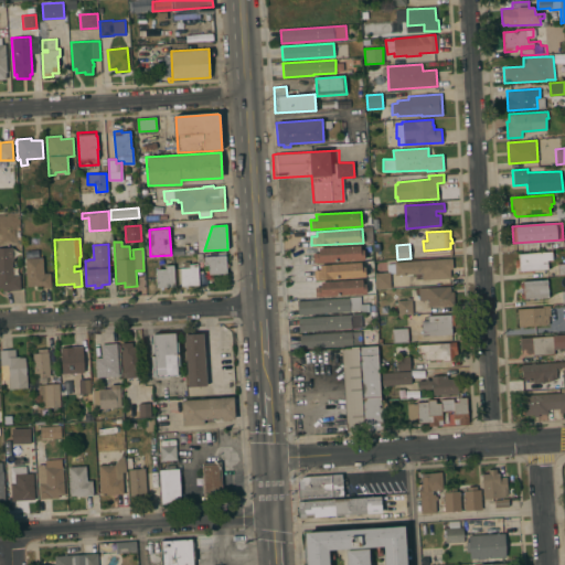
[(313,263),(312,253),(319,253),(318,248),(363,245),(364,259),(313,263)]
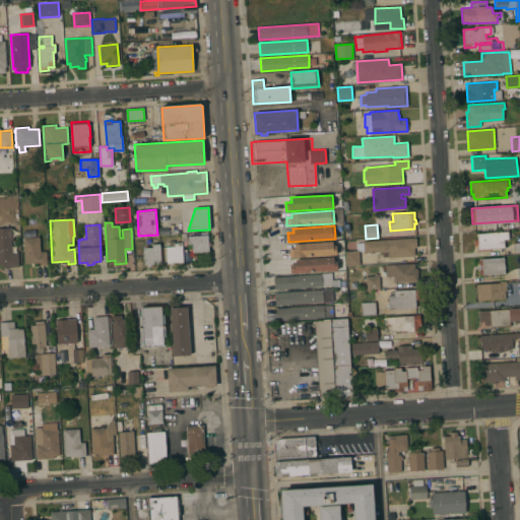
[(0,228),(11,226),(12,240),(11,240),(12,254),(18,253),(19,266),(12,267),(12,264),(0,264),(0,228)]
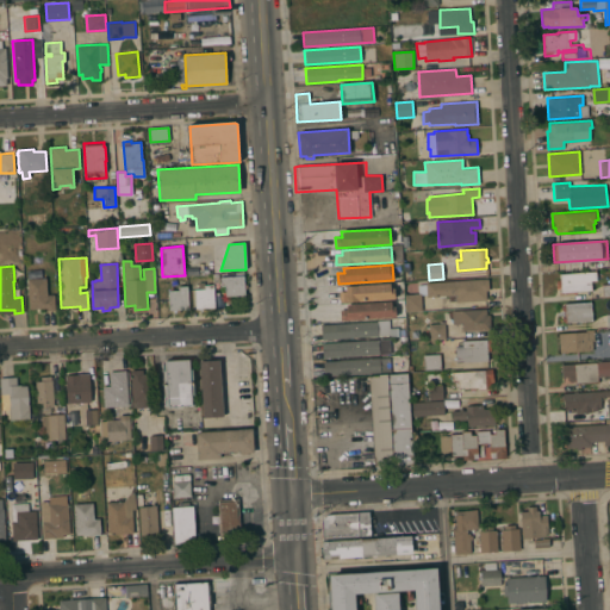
[(596,271),(597,280),(591,281),(591,291),(561,292),(560,287),(556,287),(555,280),(560,280),(559,274),(596,271)]
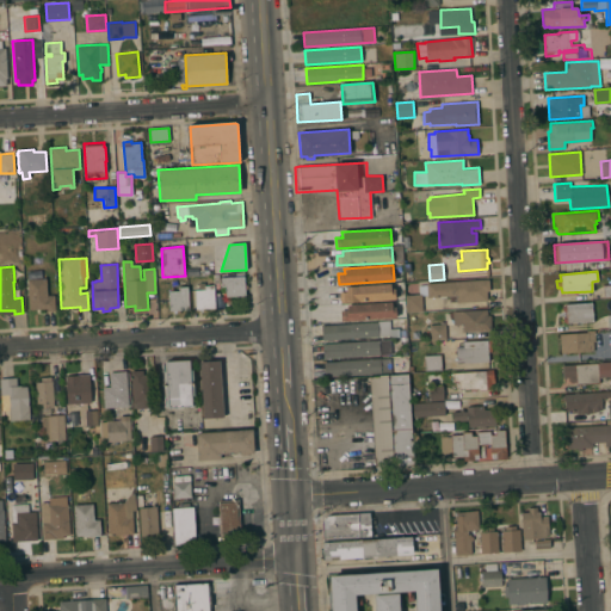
[(244,276),(245,285),(247,285),(248,289),(245,289),(246,295),(227,297),(226,287),(221,287),(221,278),(244,276)]
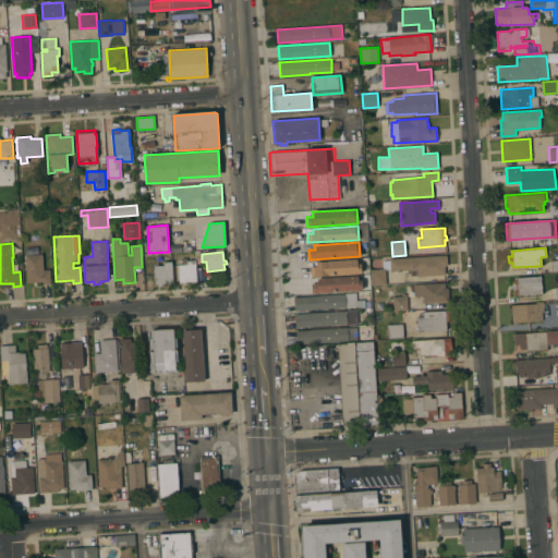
[(24,255),(41,254),(44,270),(49,269),(50,283),(44,284),(43,281),(26,282),(24,255)]
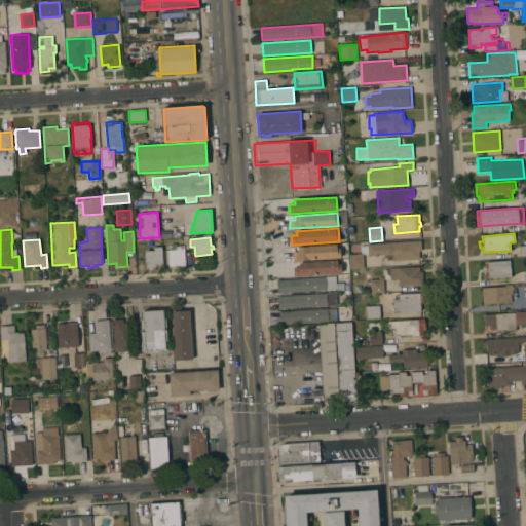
[(421,240),(421,251),(419,251),(419,259),(393,261),(393,259),(387,260),(386,255),(368,256),(368,255),(363,255),(364,268),(350,268),(350,254),(361,253),(361,246),(367,246),(367,243),(421,240)]
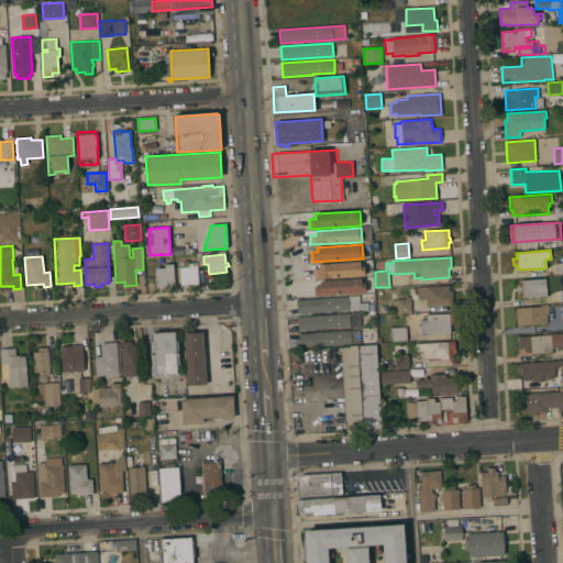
[(198,284),(180,285),(179,267),(184,267),(184,261),(188,261),(189,264),(197,263),(198,284)]
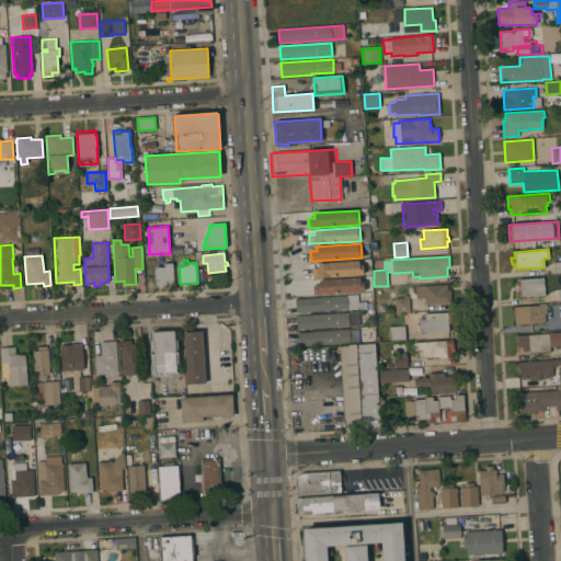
[(312,277),(311,268),(317,267),(317,263),(362,261),(363,275),(312,277)]
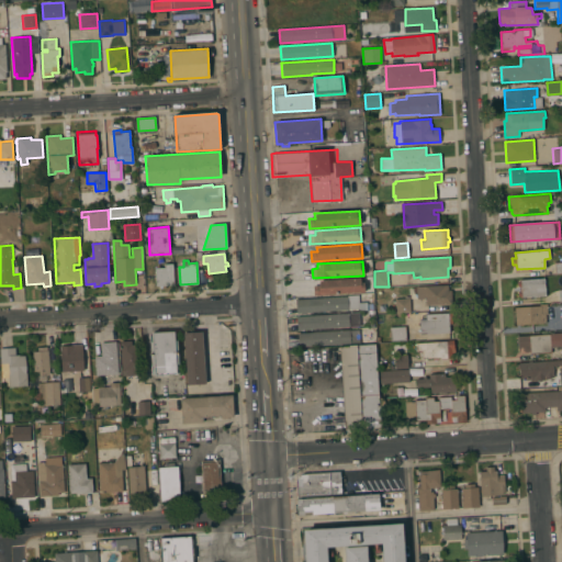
[(173,284),(166,285),(166,288),(163,288),(163,285),(156,285),(155,269),(165,268),(165,265),(172,263),(173,284)]
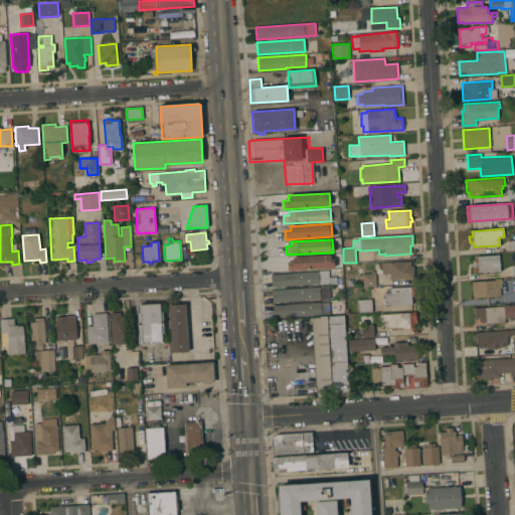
[(333,254),(334,268),(288,271),(287,262),(293,262),(292,258),(333,254)]
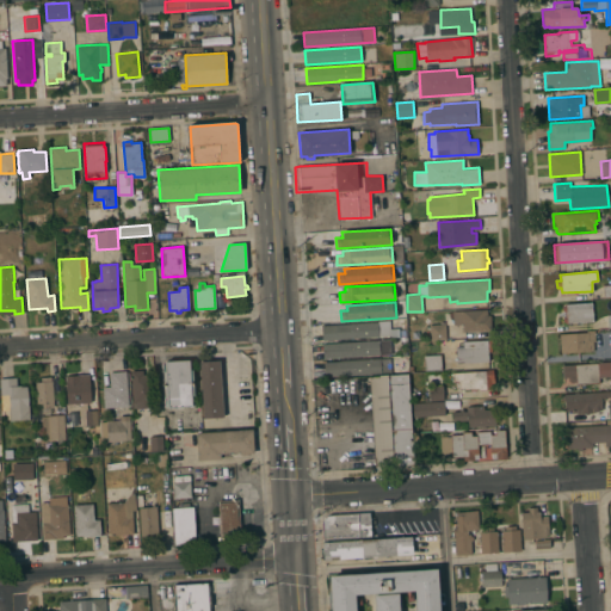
[(592,302),(593,321),(567,323),(563,321),(563,318),(565,316),(565,313),(562,310),(562,307),(566,304),(592,302)]
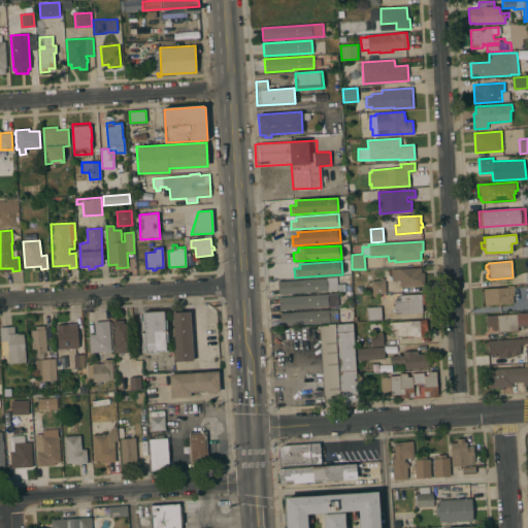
[(421,267),(421,272),(424,272),(425,285),(400,287),(400,281),(392,281),(391,269),(421,267)]
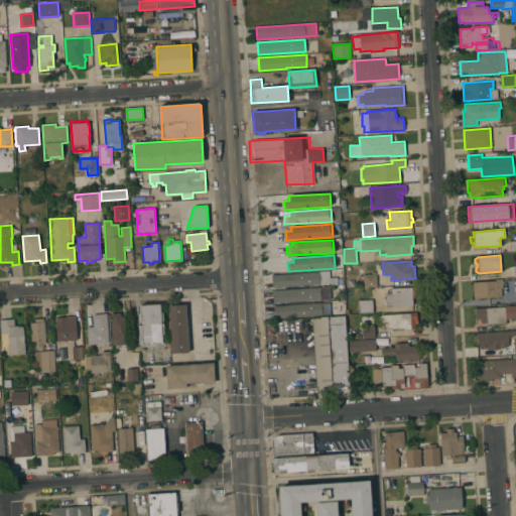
[(337,277),(338,284),(331,285),(330,283),(272,287),(271,275),(330,271),(330,277),(337,277)]
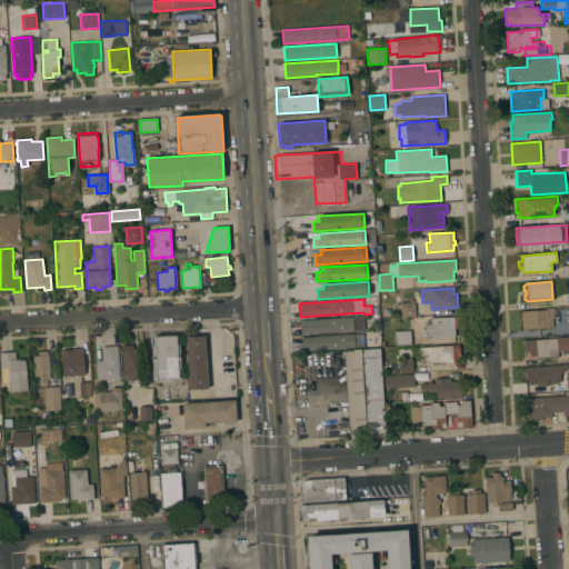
[(415,301),(416,316),(400,317),(400,302),(415,301)]
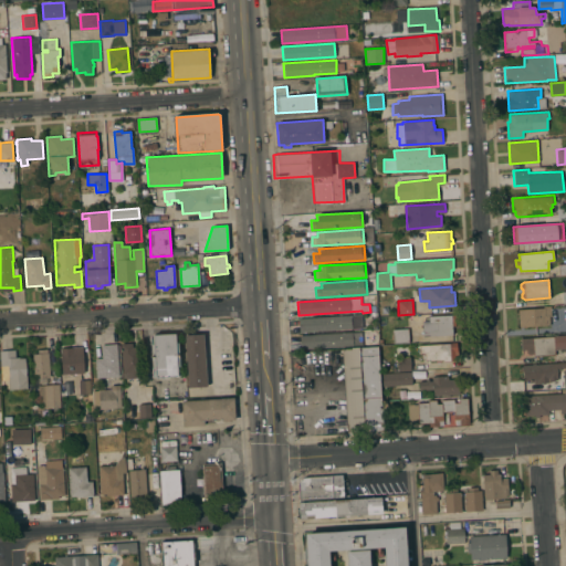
[(520,327),(517,310),(551,307),(552,316),(549,316),(551,325),(520,327)]
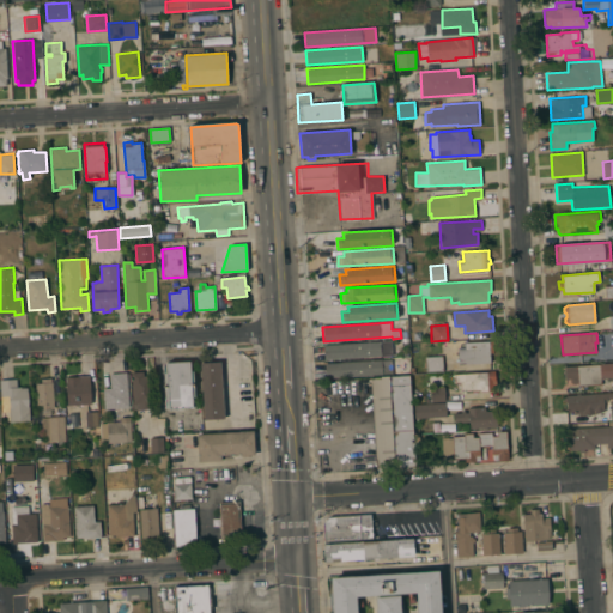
[(392,340),(393,356),(325,359),(323,345),(392,340)]
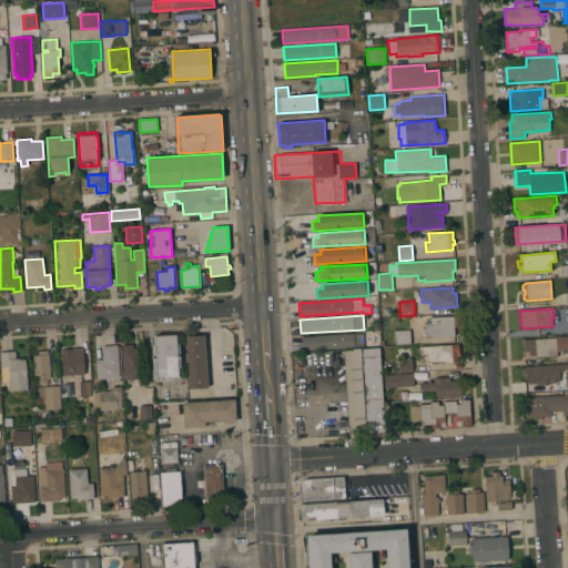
[(425,337),(424,323),(430,323),(430,317),(454,316),(455,336),(425,337)]
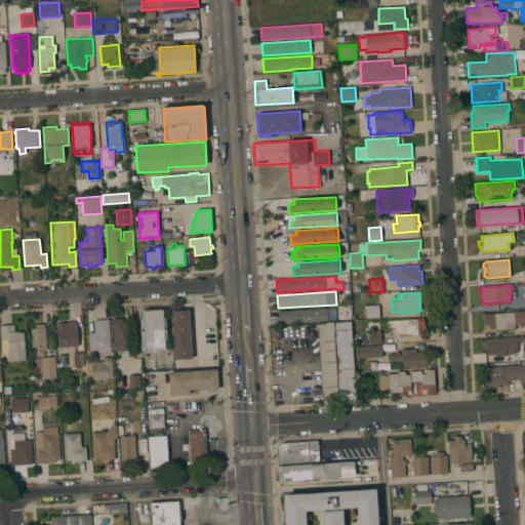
[(379,318),(366,319),(365,315),(362,315),(362,308),(365,308),(365,306),(378,305),(379,318)]
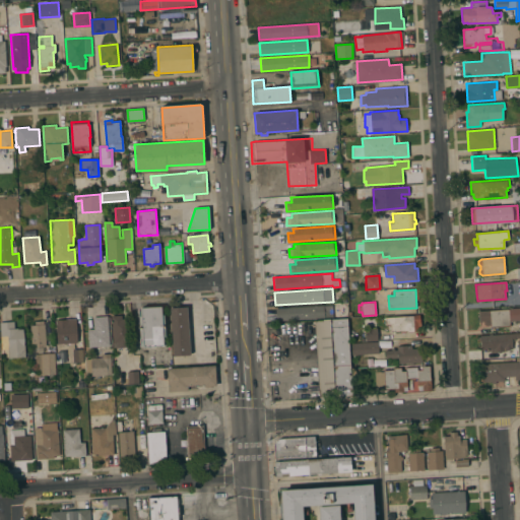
[(191,354),(173,355),(170,308),(171,308),(171,305),(178,305),(187,305),(191,354)]
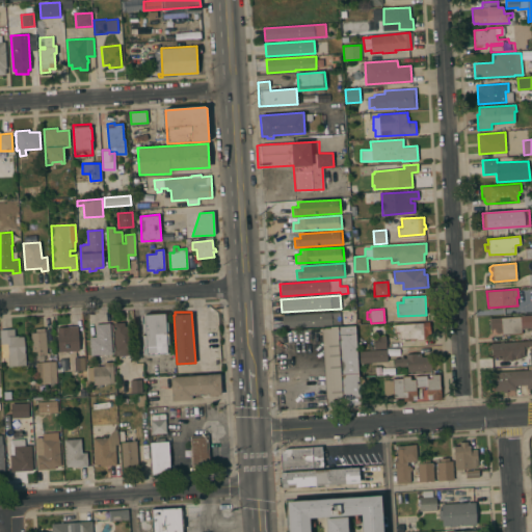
[(340,312),(341,324),(283,328),(282,316),(340,312)]
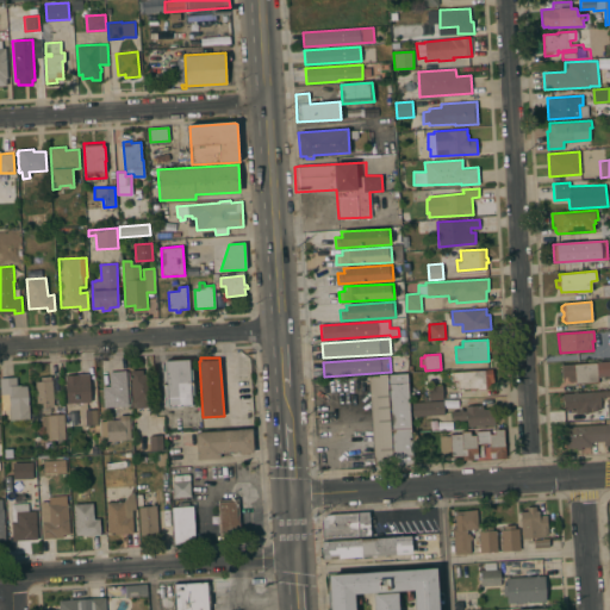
[(190,360),(190,369),(192,369),(194,396),(192,396),(192,406),(168,408),(167,397),(165,397),(163,371),(165,371),(165,361),(190,360)]
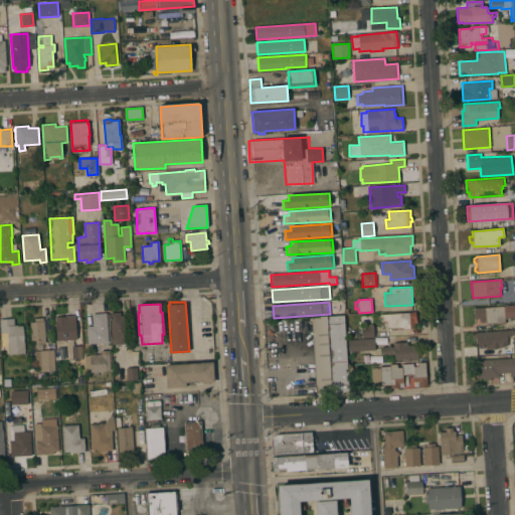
[(479,318),(475,318),(474,307),(514,305),(514,317),(505,318),(505,323),(486,324),(486,322),(481,322),(479,321),(479,318)]
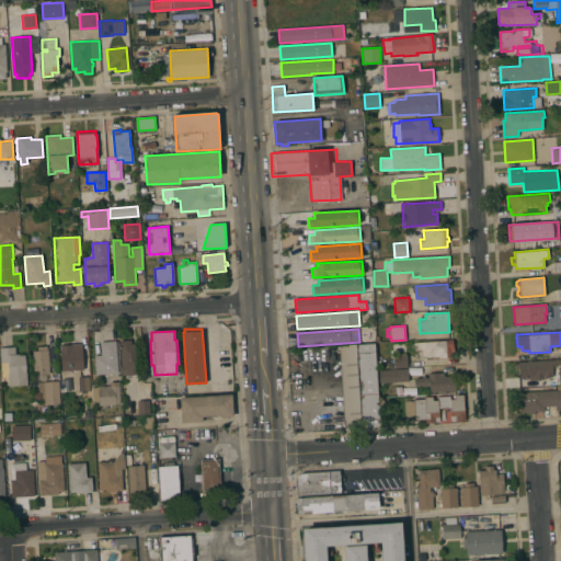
[(140,374),(122,375),(122,369),(119,341),(132,340),(132,344),(139,343),(140,374)]
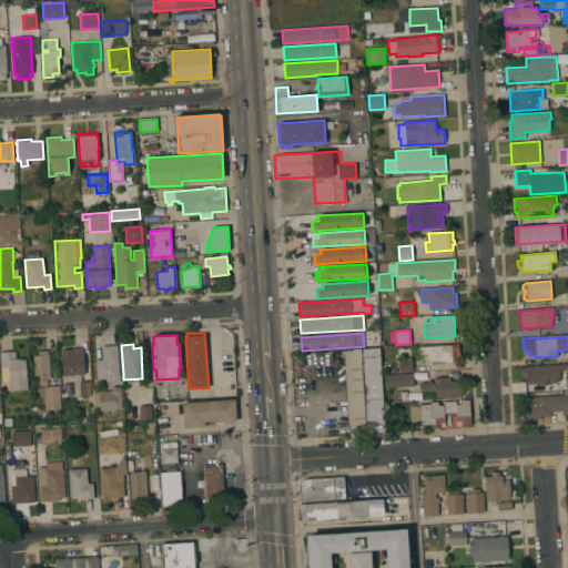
[(458,344),(459,352),(460,354),(456,354),(457,362),(445,363),(445,362),(426,363),(426,355),(421,355),(421,346),(458,344)]
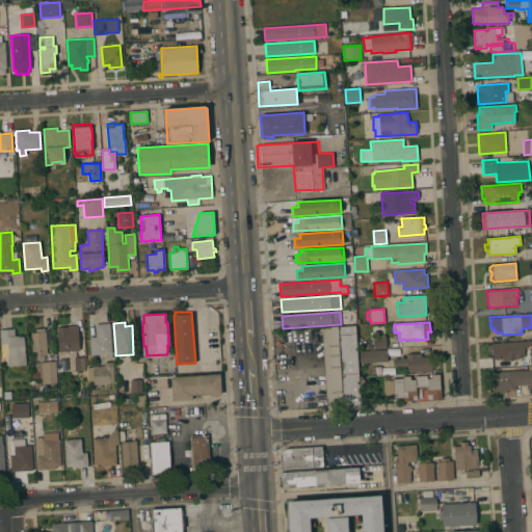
[(112,353),(90,355),(89,337),(96,337),(96,324),(110,323),(112,353)]
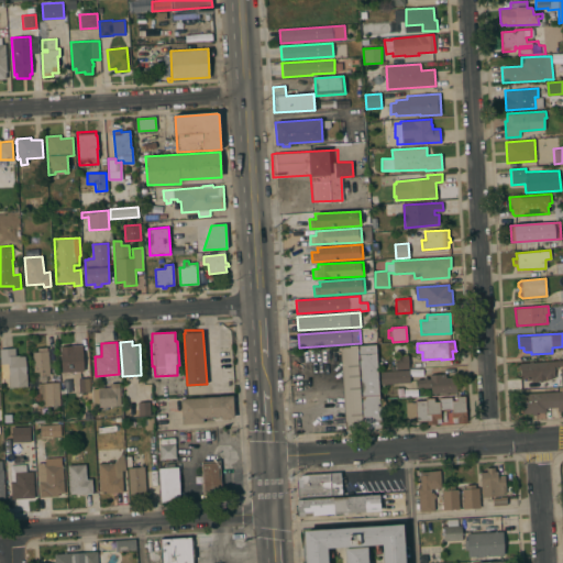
[(74,381),(64,381),(63,372),(62,373),(61,346),(83,345),(84,371),(74,372),(74,381)]
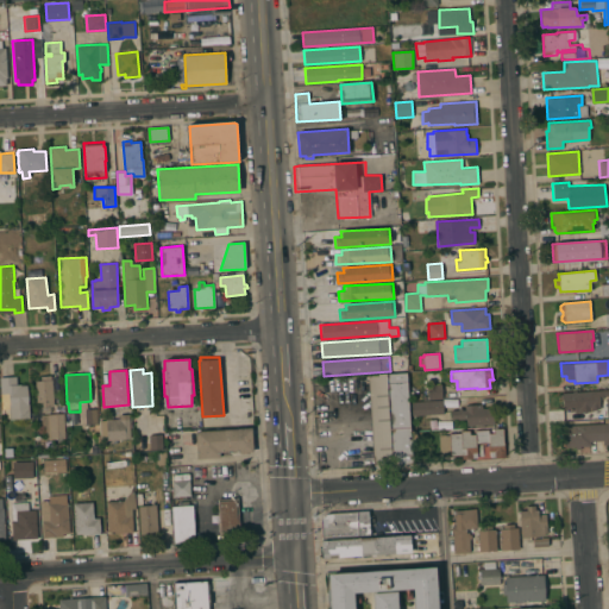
[(368,376),(407,374),(413,463),(374,465),(368,376)]
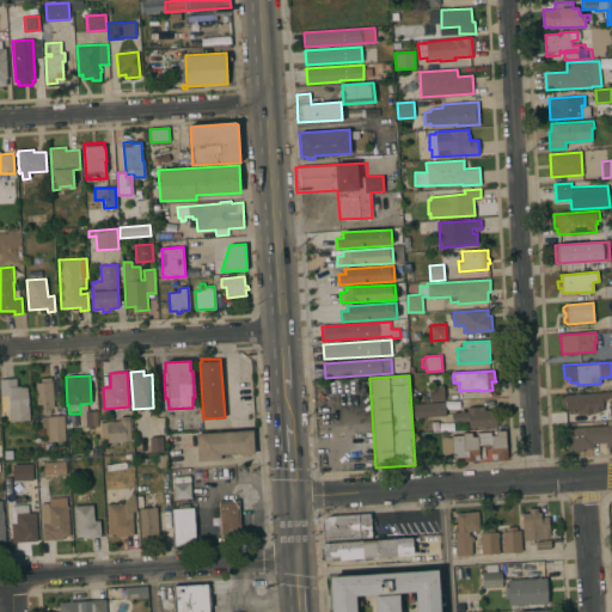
[(36,383),(41,383),(41,378),(51,377),(51,378),(61,377),(63,399),(54,401),(54,409),(50,409),(50,414),(42,415),(42,409),(37,410),(36,383)]
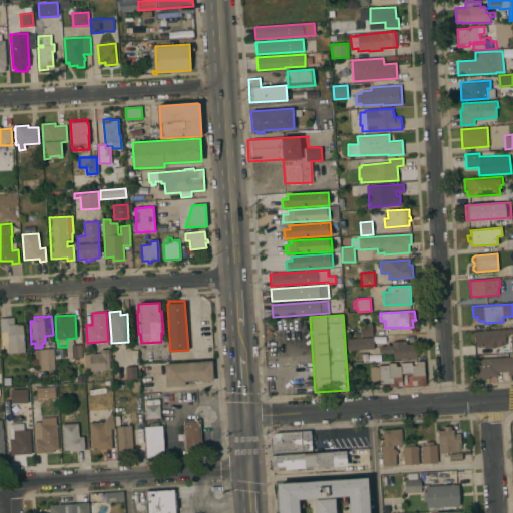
[(0,317),(14,317),(14,324),(18,324),(18,325),(22,325),(24,340),(25,352),(9,353),(7,332),(0,332),(0,317)]
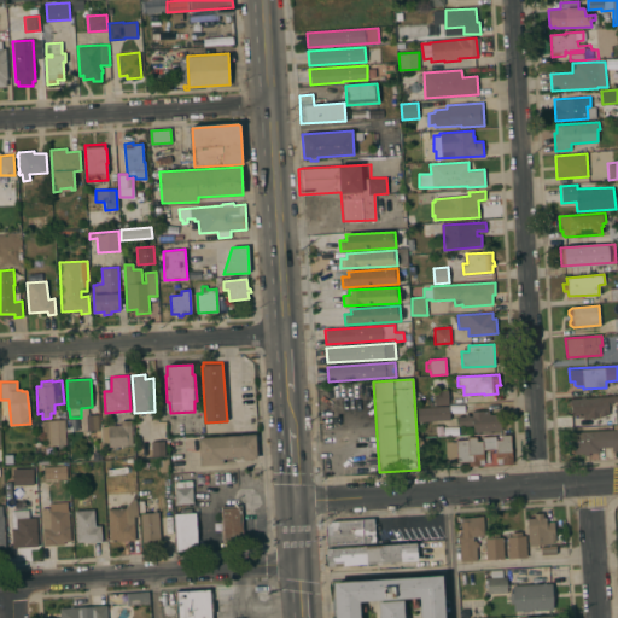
[(449,404),(435,406),(433,391),(448,390),(449,404)]
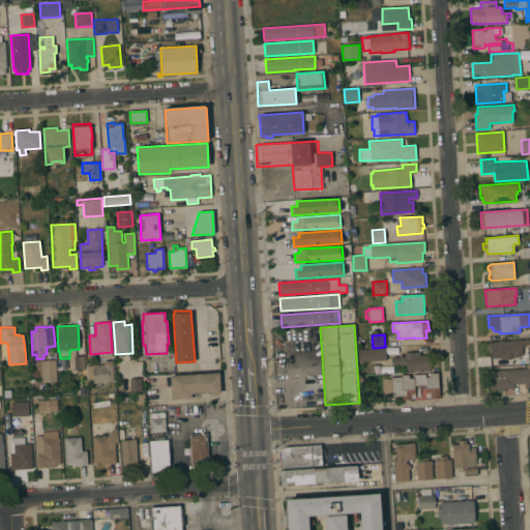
[(498,340),(501,340),(501,341),(529,340),(529,345),(525,345),(525,347),(522,348),(523,355),(514,358),(500,359),(500,356),(491,356),(490,348),(489,347),(488,344),(490,342),(498,342),(498,340)]
